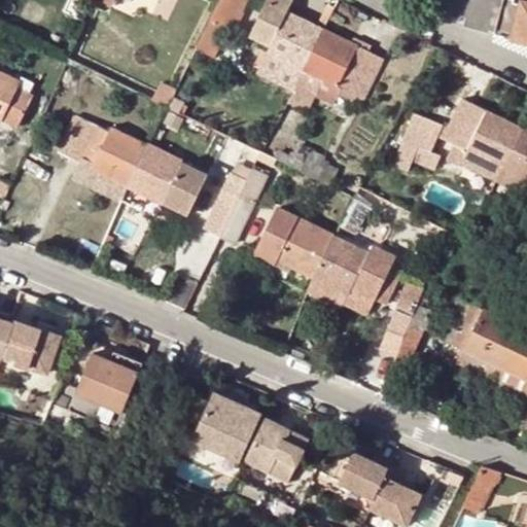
[(221,0),(214,14),(233,23),(243,0),(221,0)]
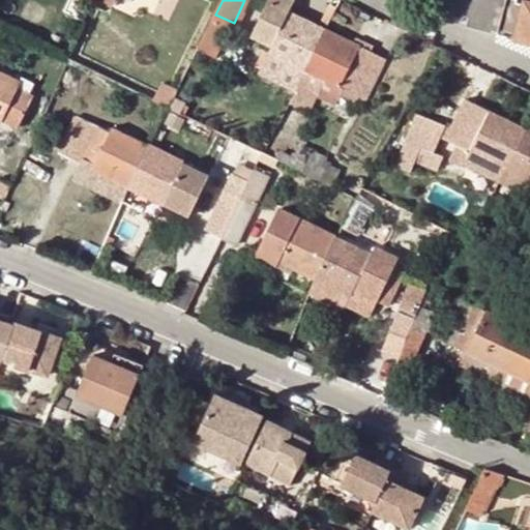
[(259,72),(295,90),(325,30),(289,11),(294,0),(293,0),(271,0),(253,39),(271,49),(259,72)]
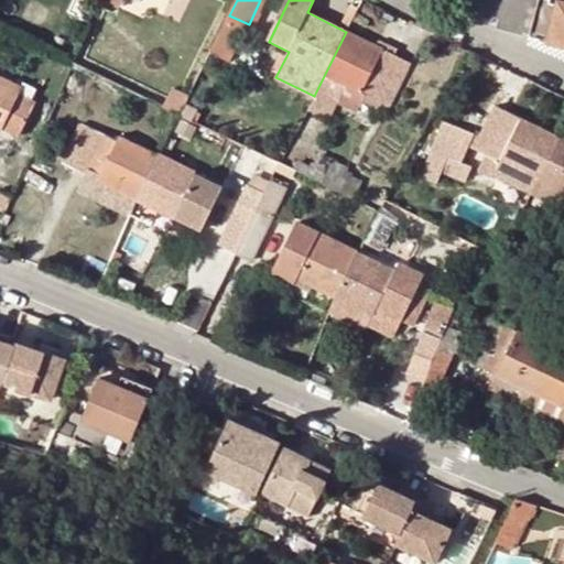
[(563,2),(559,1),(559,4),(551,2),(551,0),(470,0),(467,11),(494,18),(495,17),(500,18),(499,26),(524,33),(525,32),(531,33),(532,31),(549,35),(546,42),(563,45),(563,2)]
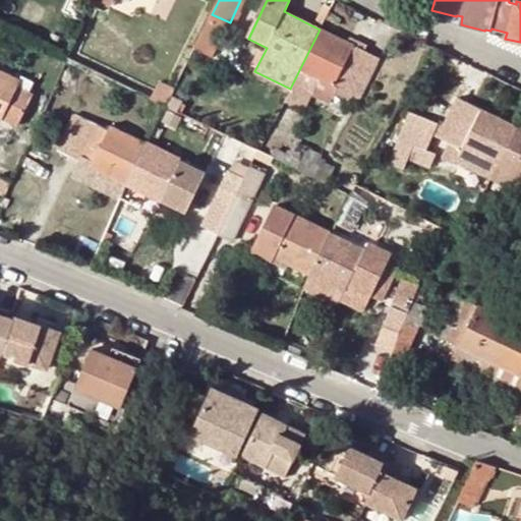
[(370,54),(320,30),(290,89),(285,100),(293,104),(301,87),(308,91),(316,76),(346,92),(344,96),(382,112),(402,69),(386,61),(389,55),(373,48),(370,54)]
